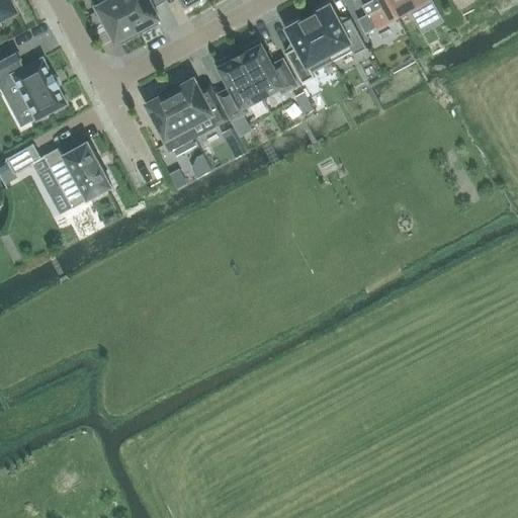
[(0,0),(0,19),(18,10),(12,0),(0,0)]
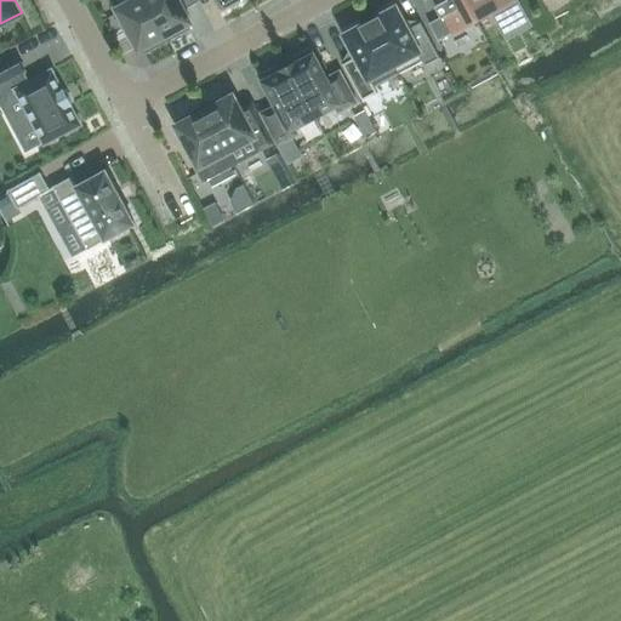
[(169,41),(146,0),(131,0),(115,9),(138,51),(142,49),(144,53),(169,41)]
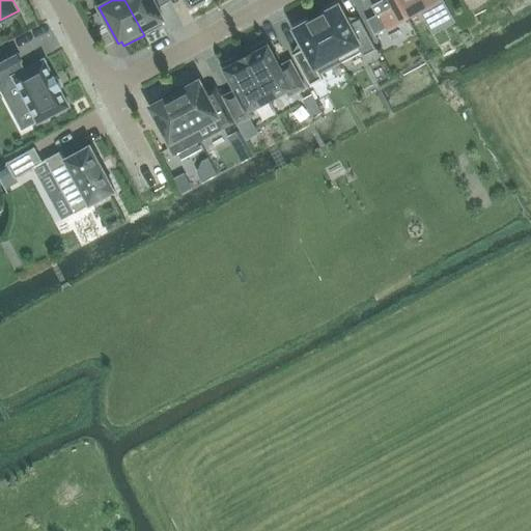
[(124,0),(144,35),(162,25),(160,21),(164,19),(152,0),(124,0)]
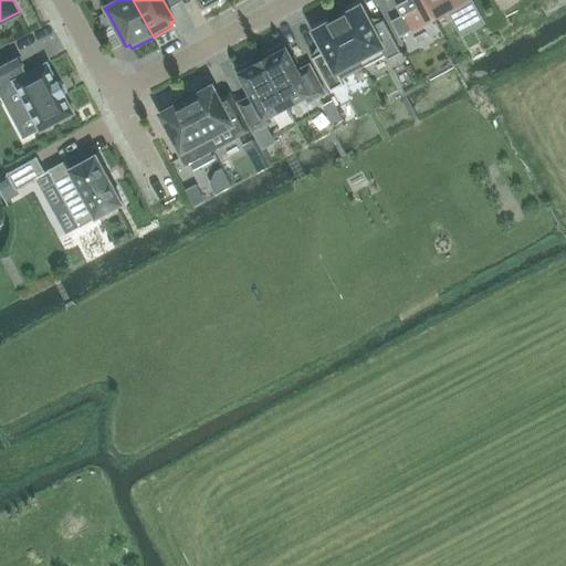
[(195,0),(201,11),(220,1),(219,0),(195,0)]
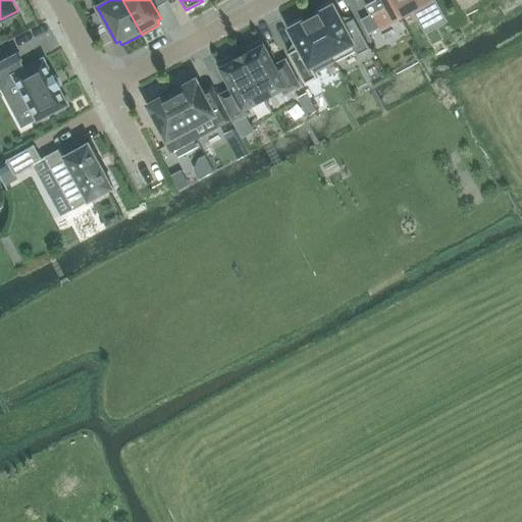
[(368,35),(401,17),(390,0),(365,0),(367,2),(365,3),(371,14),(361,20),(368,35)]
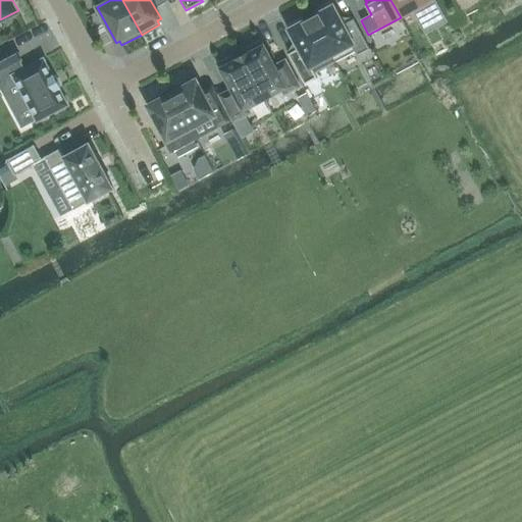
[(390,0),(401,17),(430,1),(429,0),(390,0)]
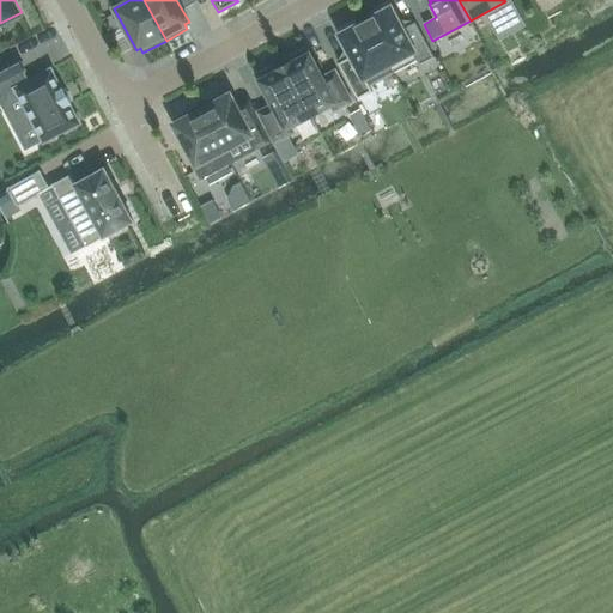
[(365,20),(393,73),(417,60),(419,65),(434,58),(416,22),(402,29),(388,2),(370,12),(372,17),(365,20)]
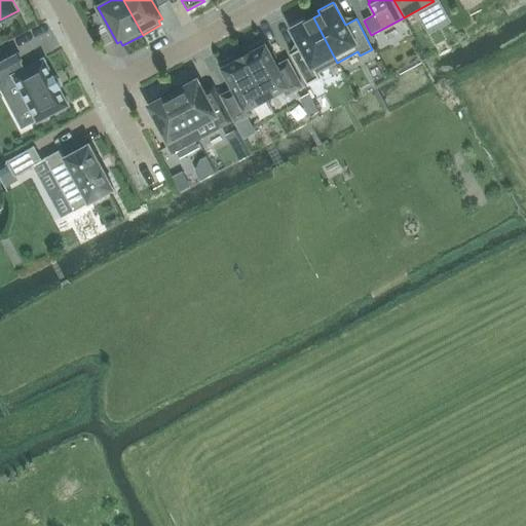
[(337,63),(313,17),(307,21),(305,16),(290,26),(302,48),(291,54),(306,84),(320,77),(316,73),(337,63)]
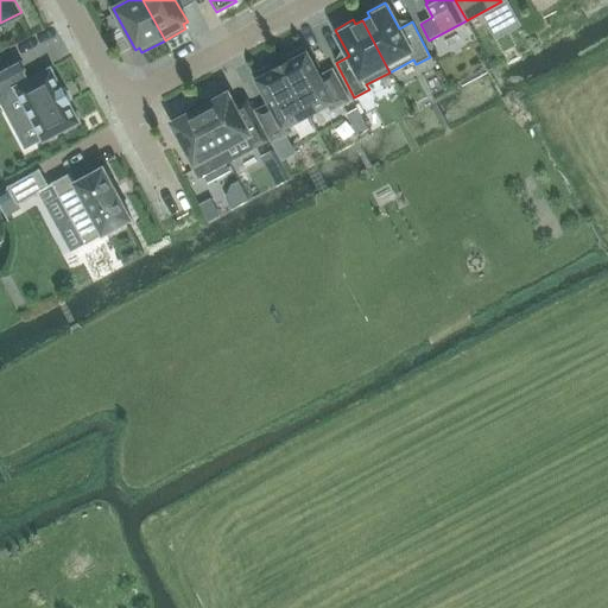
[(282,64),(309,115),(328,105),(331,111),(350,101),(333,69),(321,76),(304,45),(285,56),(287,61),(282,64)]
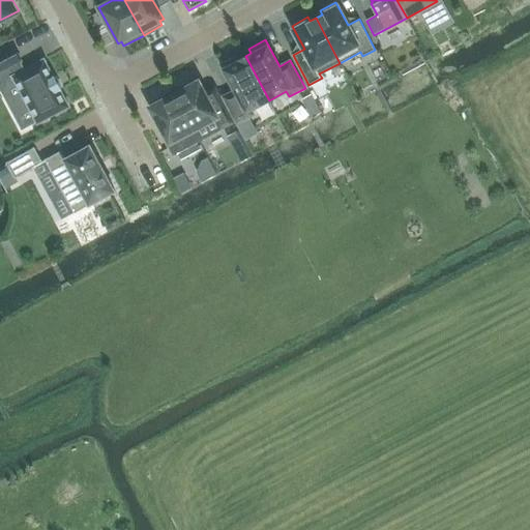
[(53,77),(45,59),(24,70),(19,61),(21,61),(12,45),(0,51),(0,85),(3,91),(17,84),(37,123),(69,107),(60,89),(61,89),(55,76),(53,77)]
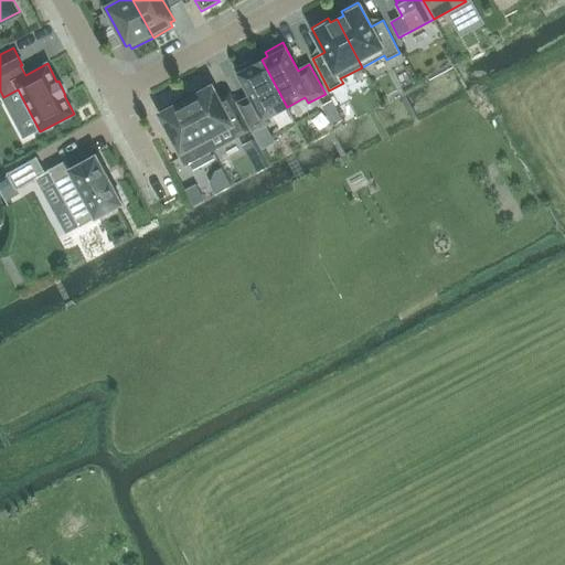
[(287,107),(262,60),(255,63),(253,59),(234,68),(249,96),(241,100),(256,130),(269,124),(267,117),(287,107)]
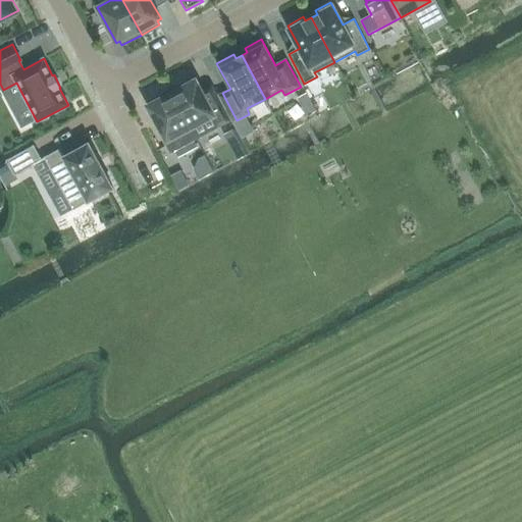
[(169,89),(197,139),(231,120),(214,89),(204,95),(196,80),(192,82),(190,77),(169,89)]
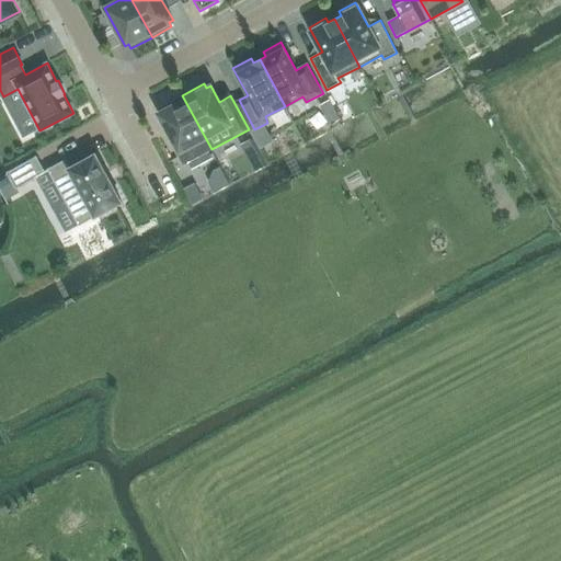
[(185,163),(212,149),(182,95),(160,107),(162,111),(159,113),(185,163)]
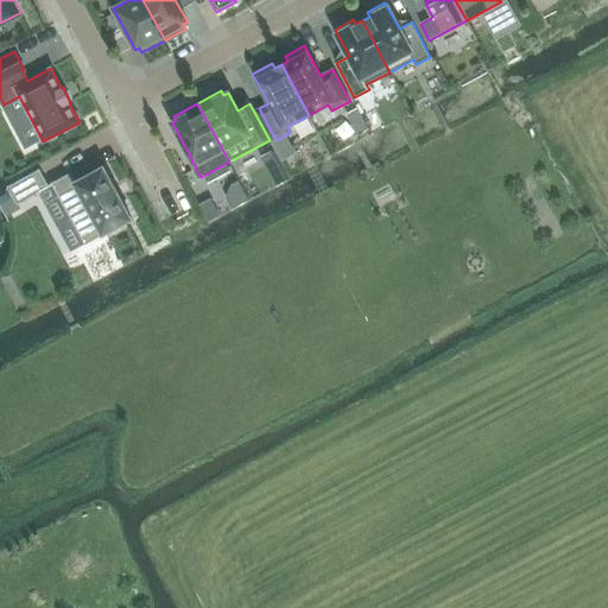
[(70,172),(52,183),(86,244),(132,219),(103,166),(75,182),(70,172)]
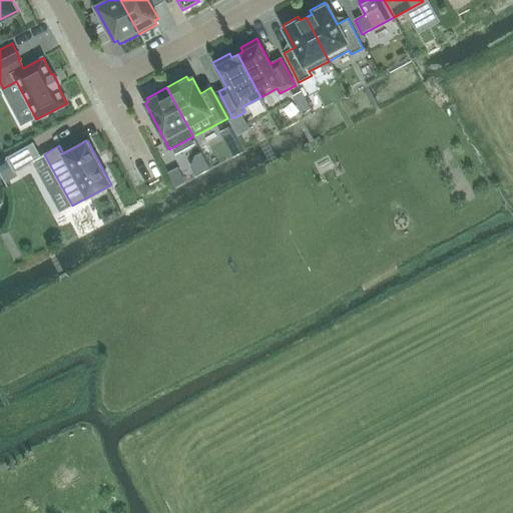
[(33,142),(6,156),(15,172),(41,157),(33,142)]
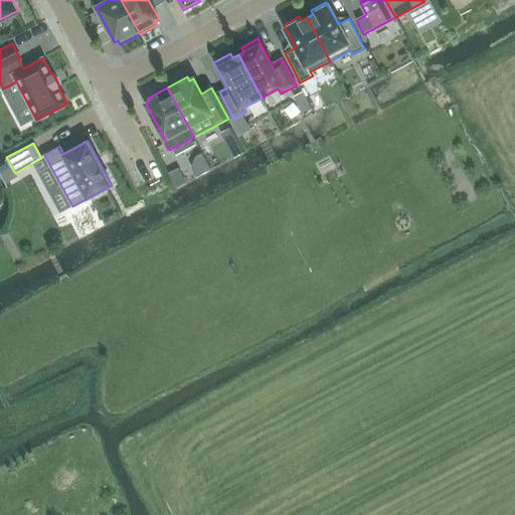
[(179,168),(169,173),(177,188),(186,183),(179,168)]
